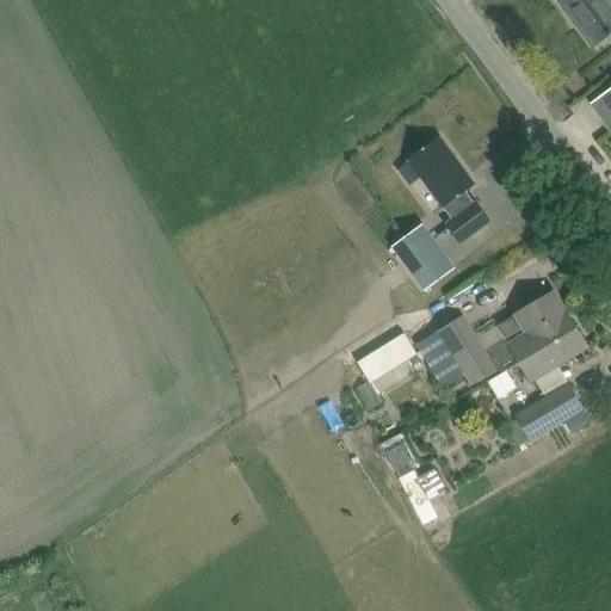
[(610,0),(556,0),(572,19),(578,14),(582,22),(581,23),(596,43),(610,31),(610,0)]
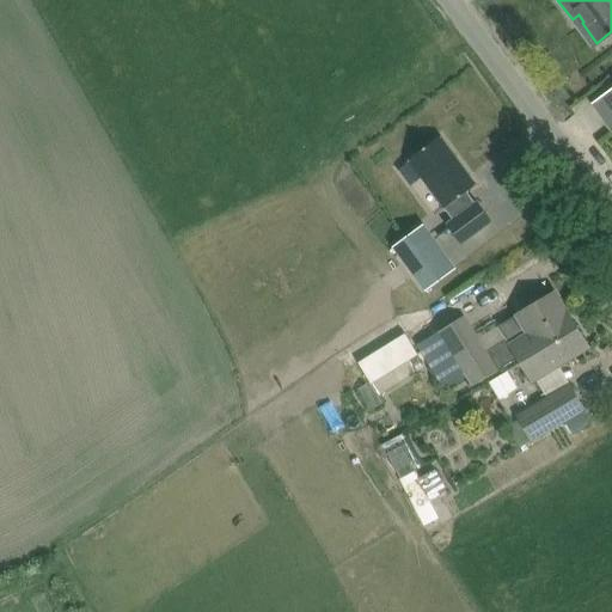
[(611,87),(611,89),(592,103),(611,130),(611,87)]
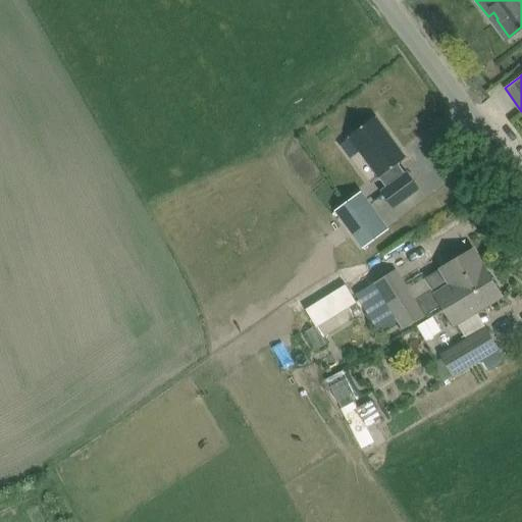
[(405,157),(375,118),(350,138),(387,189),(382,192),(394,207),(418,189),(407,172),(405,174),(397,163),(405,157)]
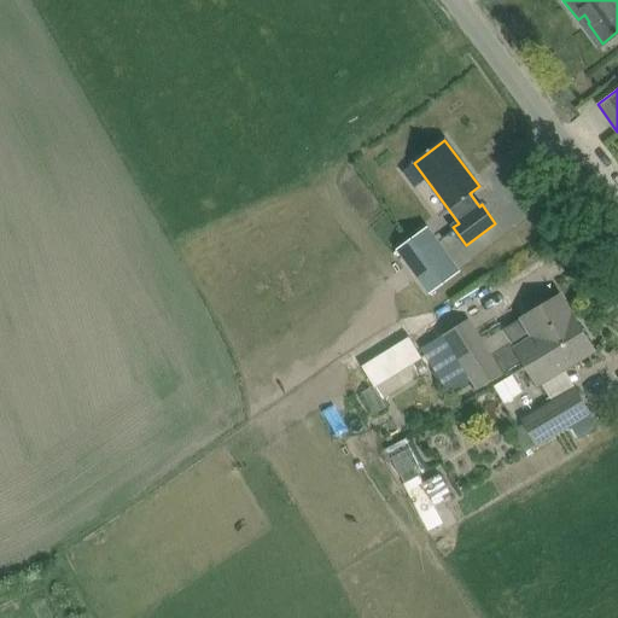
[(461,272),(427,226),(395,250),(429,295),(461,272)]
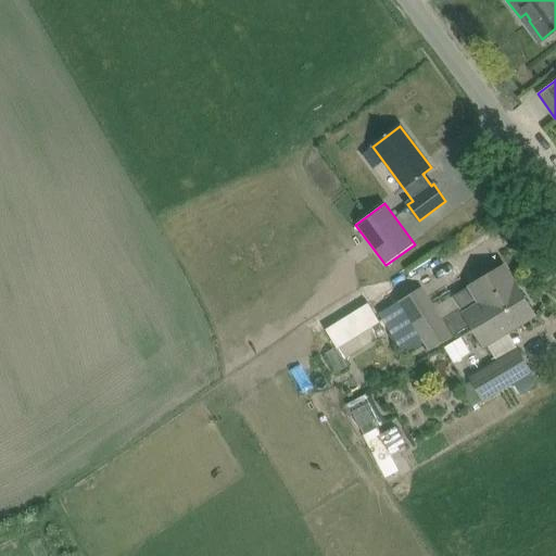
[(403,300),(379,314),(404,353),(424,340),(430,351),(470,325),(484,348),(487,346),(507,333),(517,327),(535,316),(504,265),(453,297),(459,307),(441,318),(421,288),(403,300)]
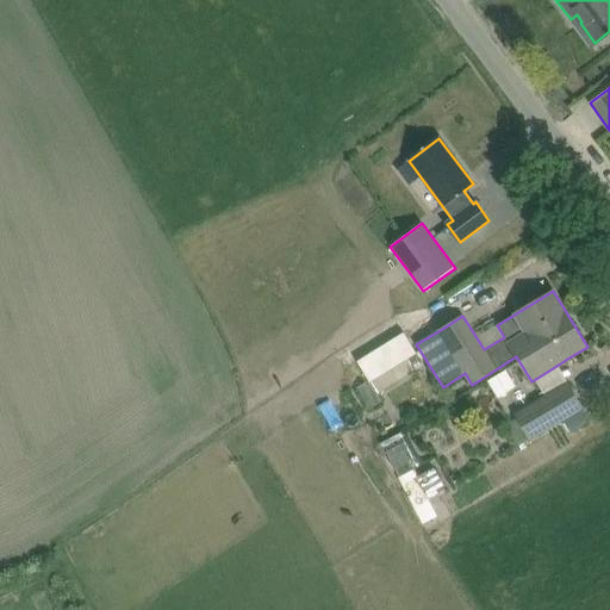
[(416,354),(403,331),(356,361),(369,383),(416,354)]
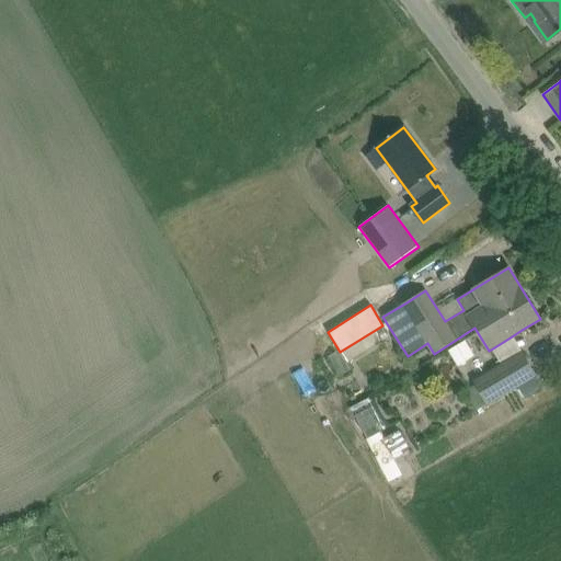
[(465,341),(447,352),(456,366),(473,355),(465,341)]
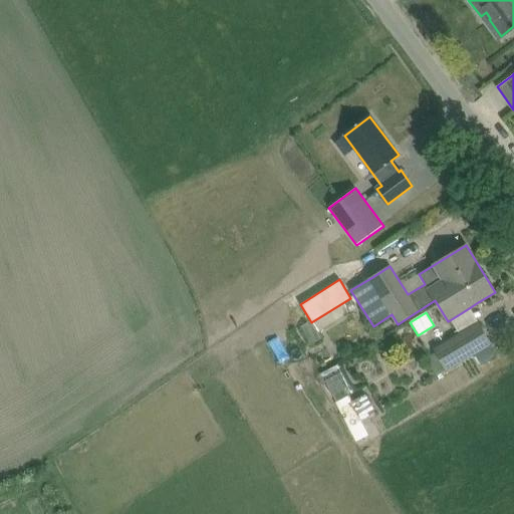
[(458,333),(433,348),(435,352),(446,371),(475,355),(480,364),(497,354),(491,345),(492,344),(478,321),(477,322),(458,333)]
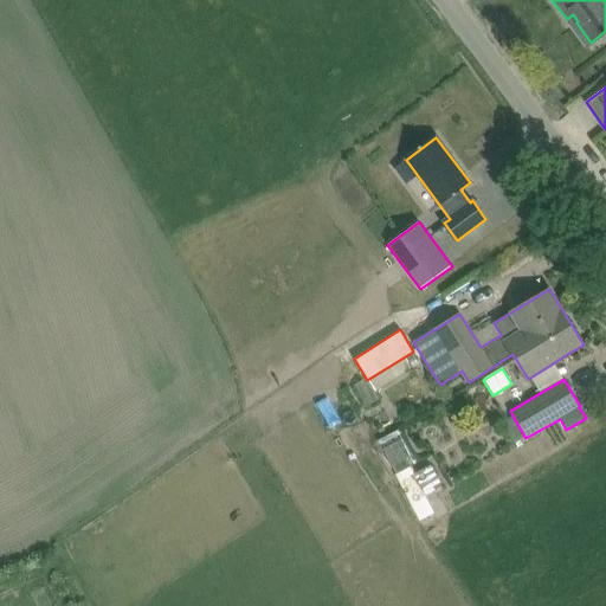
[(406,464),(427,456),(418,430),(397,439),(406,464)]
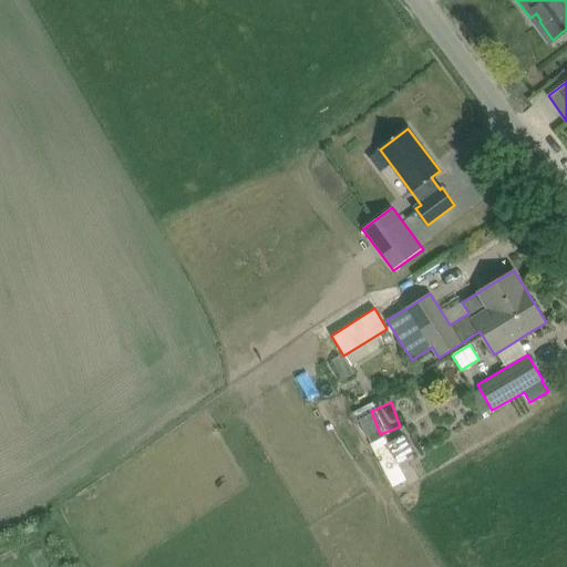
[(412,454),(429,445),(419,426),(402,435),(412,454)]
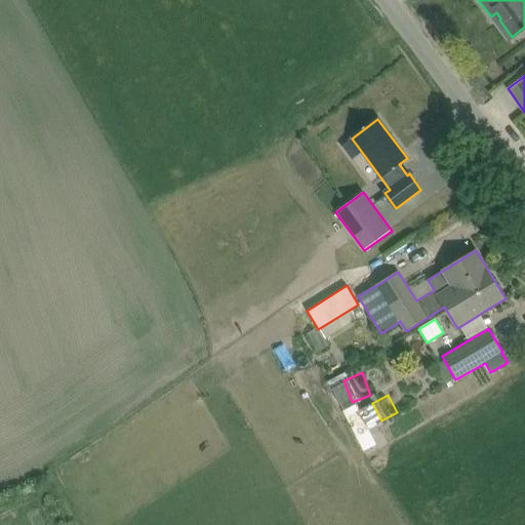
[(354,404),(341,411),(364,452),(376,445),(368,431),(357,411),(354,404)]
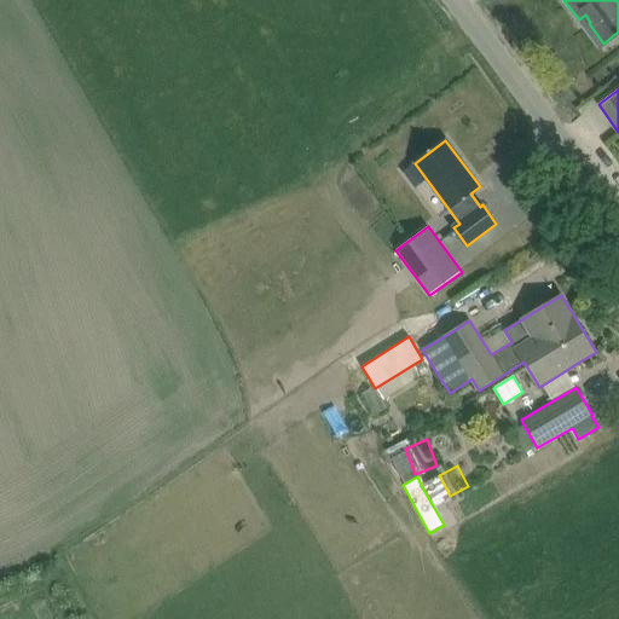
[(434,499),(444,524),(461,516),(450,492),(434,499)]
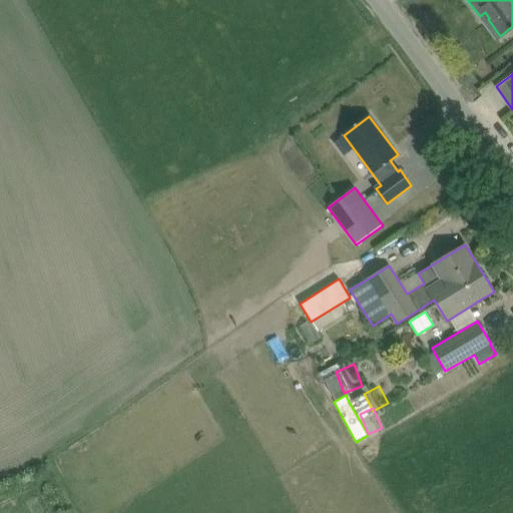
All buildings are outlined.
